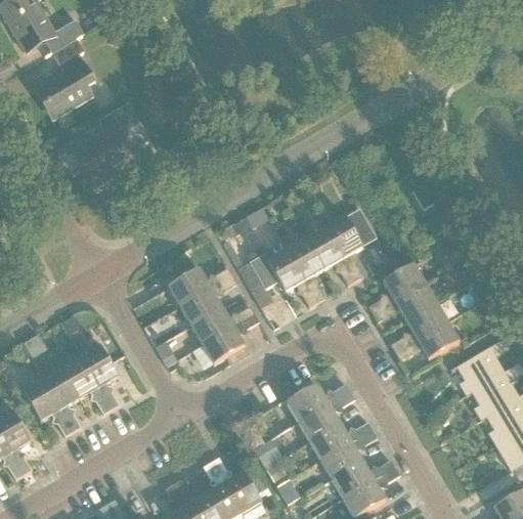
[(51,51),(83,33),(75,18),(53,31),(35,0),(12,0),(0,7),(0,13),(23,51),(44,38),(51,51)]
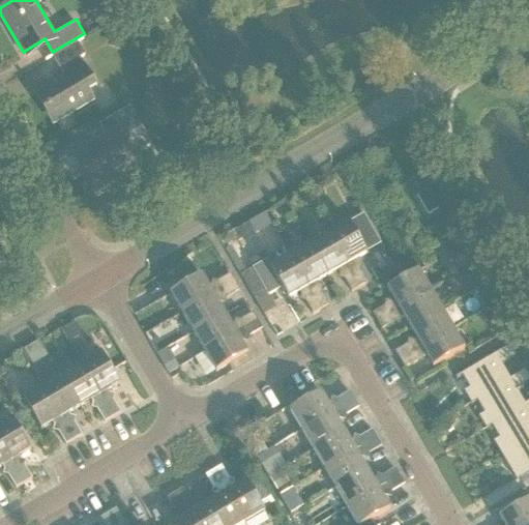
[(92,7),(99,20),(113,11),(106,0),(92,7)]
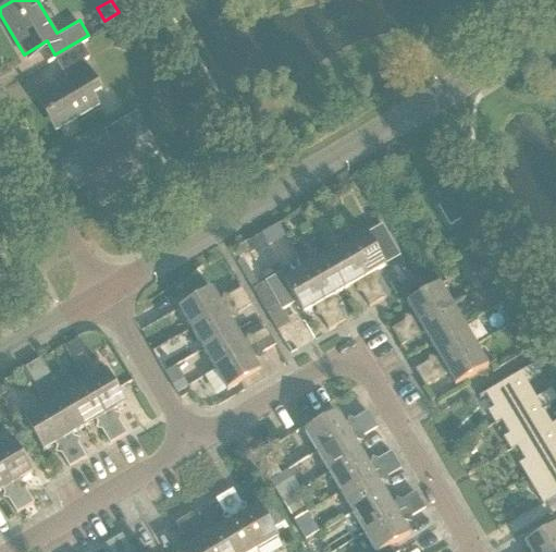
[(125,47),(131,29),(116,25),(111,43),(125,47)]
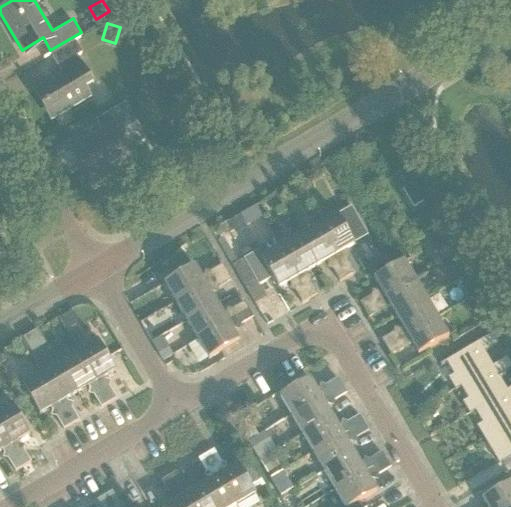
[(36,85),(53,114),(90,93),(85,83),(93,79),(77,52),(81,49),(74,37),(51,51),(62,70),(36,85)]
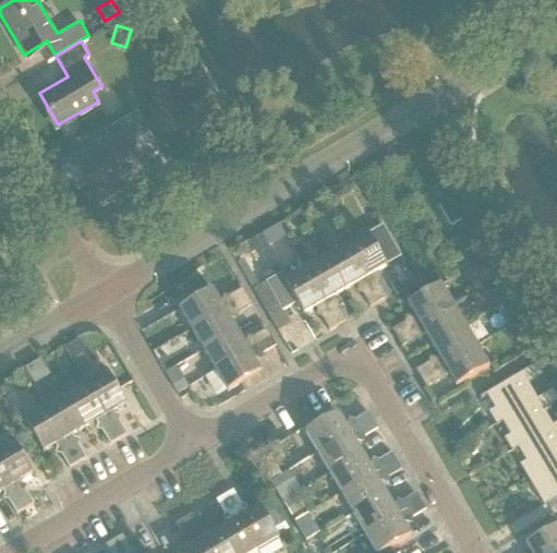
[(126,142),(148,129),(135,108),(104,127),(112,142),(80,161),(99,194),(143,169),(126,142)]
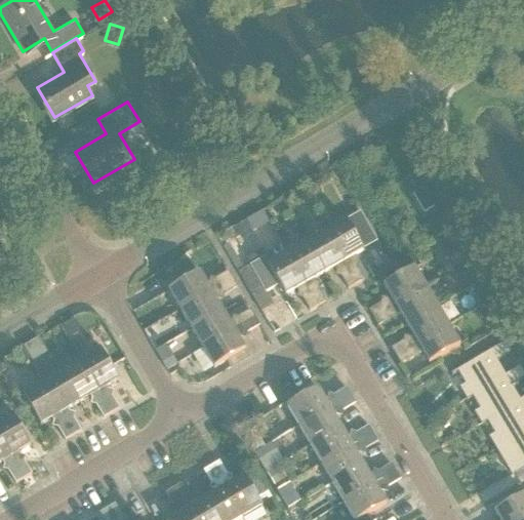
[(424,208),(433,202),(421,184),(412,190),(424,208)]
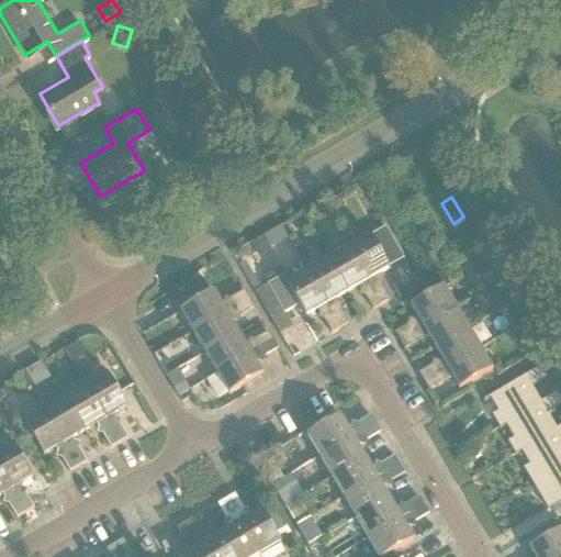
[(384,222),(369,231),(360,236),(379,270),(380,270),(389,265),(388,263),(402,254),(384,222)]
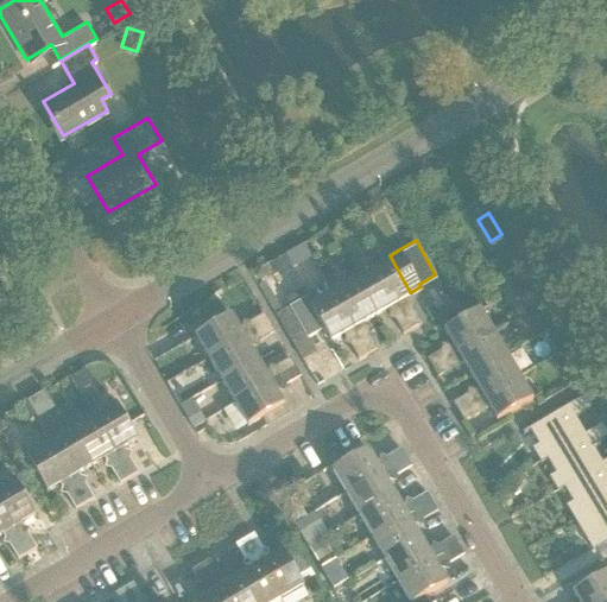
[(410,292),(390,255),(364,271),(384,306),(389,304),(403,329),(421,319),(412,305),(415,298),(411,292),(410,292)]
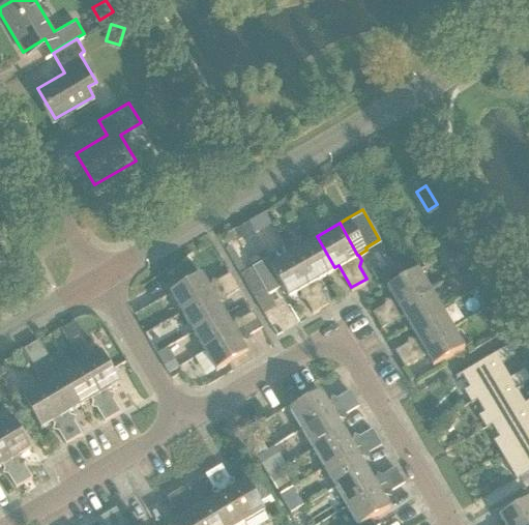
[(334,267),(317,236),(293,250),(312,281),(315,279),(334,267)]
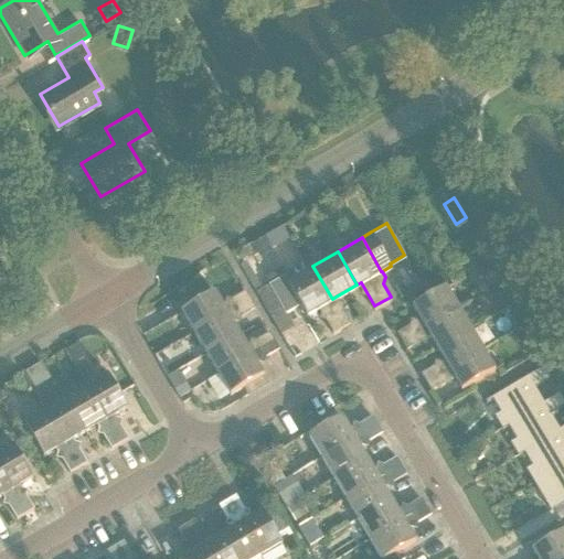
[(332,299),(312,266),(288,279),(284,272),(268,281),(285,310),(286,310),(299,302),(306,314),(319,307),(332,330),(349,320),(336,297),(332,299)]
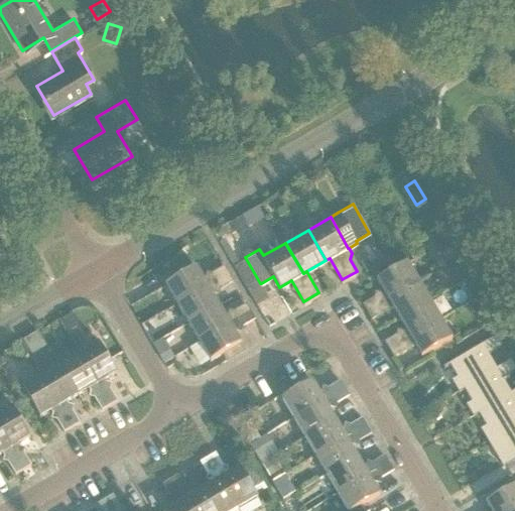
[(245,257),(245,256),(234,263),(256,301),(268,294),(261,283),(260,283),(245,257)]
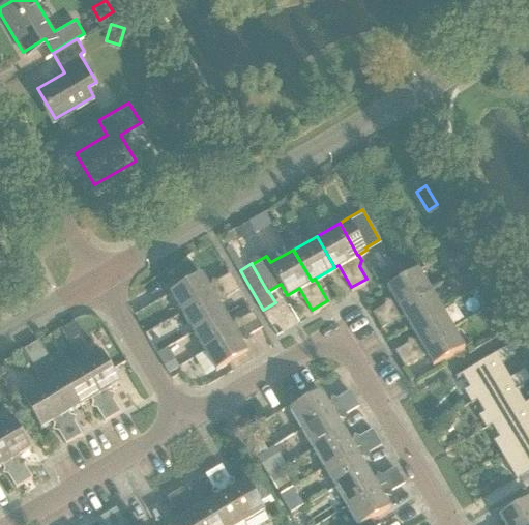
[(450,271),(458,283),(471,274),(464,264),(450,271)]
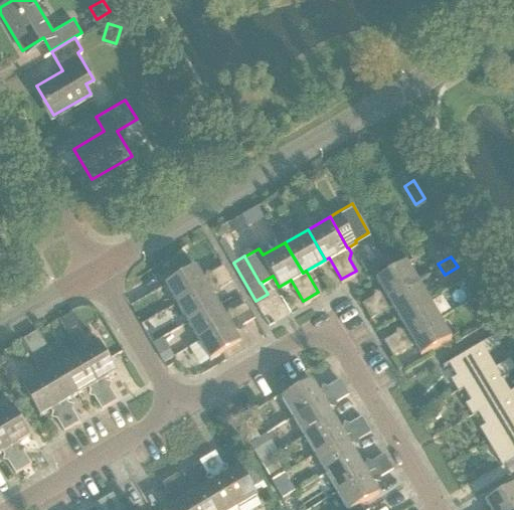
[(365,308),(416,278),(405,259),(375,277),(382,288),(361,301),(365,308)]
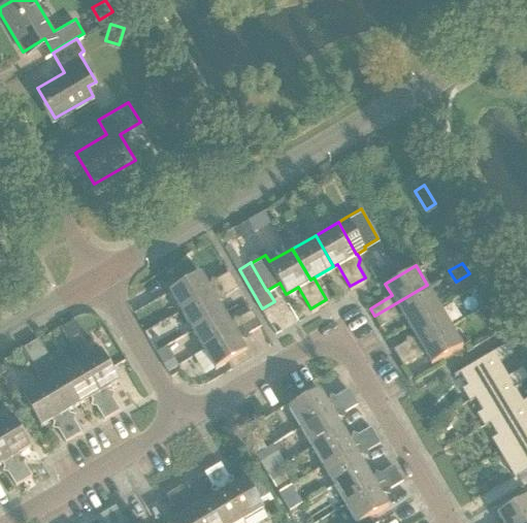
[(179,307),(233,276),(228,269),(207,282),(200,269),(168,288),(179,307)]
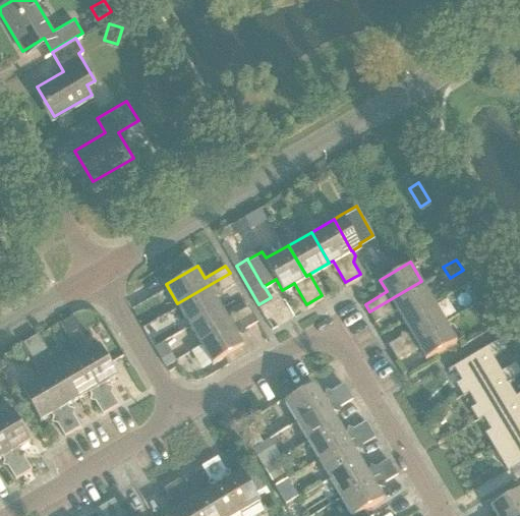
[(234,281),(230,273),(177,303),(189,323),(220,304),(214,293),(234,281)]
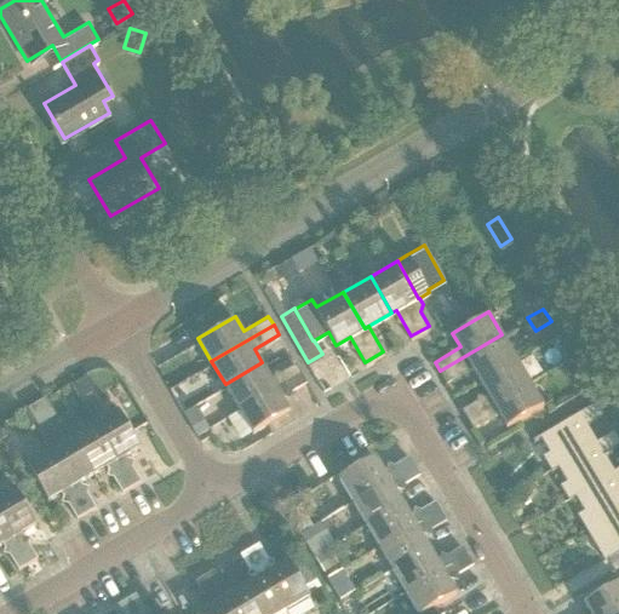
[(502,334),(440,371),(446,380),(471,366),(479,378),(515,357),(502,334)]
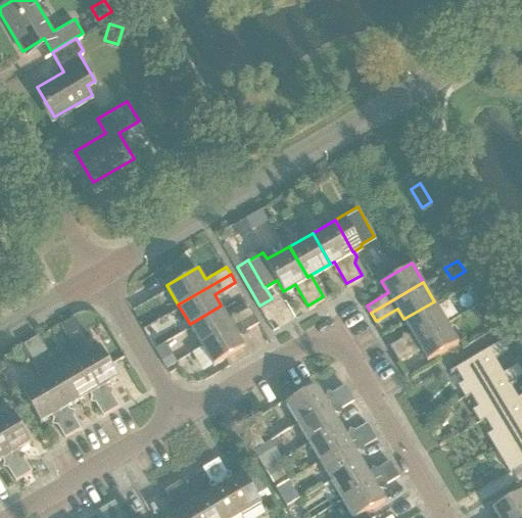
[(434,301),(404,319),(411,331),(389,343),(393,351),(446,321),(434,301)]
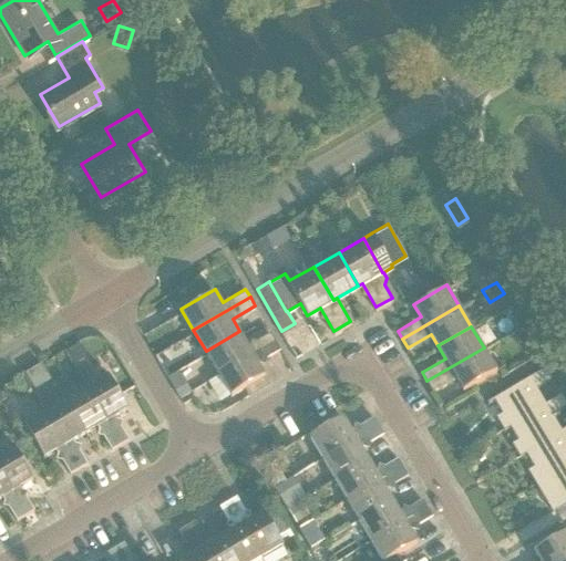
[(239,331),(206,351),(218,372),(275,339),(269,330),(247,343),(239,331)]
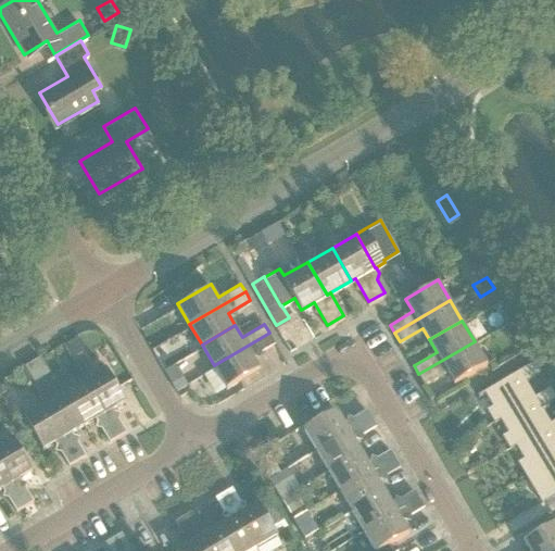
[(274,340),(269,333),(214,365),(226,386),(259,366),(252,353),(274,340)]
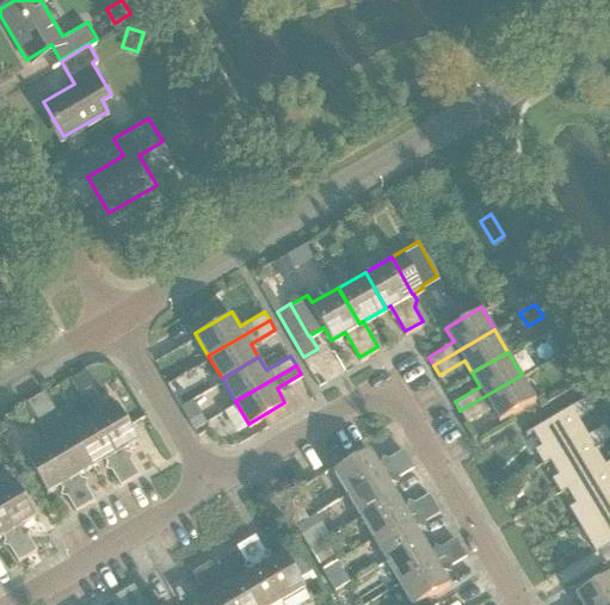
[(94,381),(85,366),(72,375),(81,389),(94,381)]
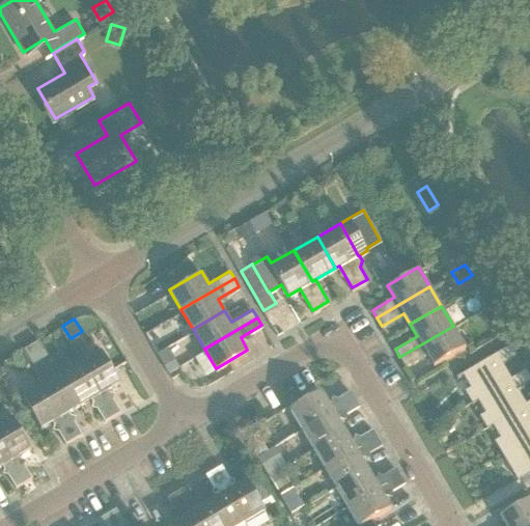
[(453,326),(399,357),(405,364),(426,352),(433,364),(465,345),(453,326)]
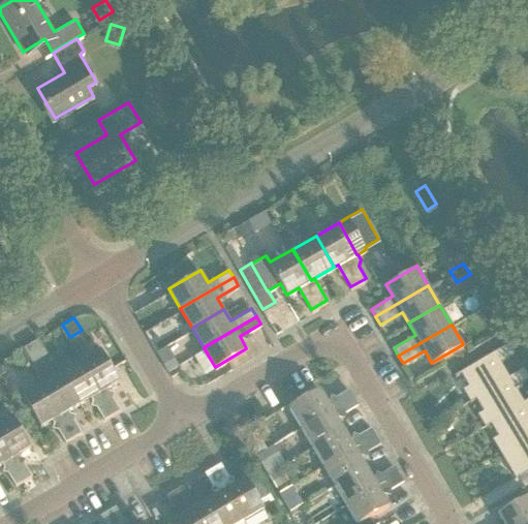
[(509,375),(508,374),(499,360),(514,350),(508,341),(460,370),(467,383),(463,387),(470,399),(475,396),(509,375)]
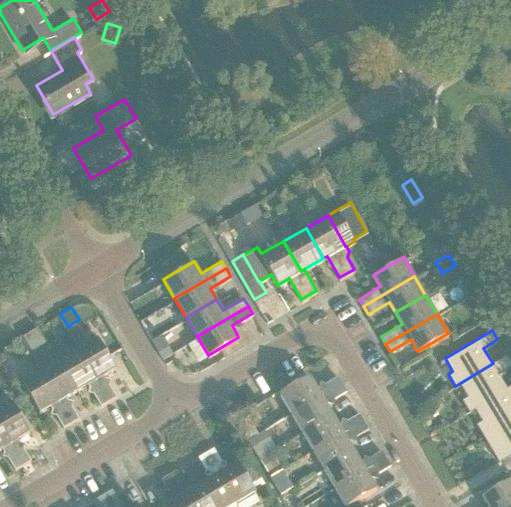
[(97,336),(78,348),(108,399),(115,394),(103,373),(115,367),(97,336)]
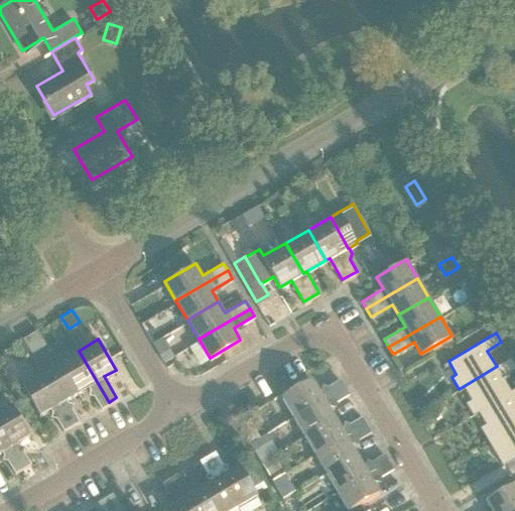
[(163,359),(173,354),(167,345),(158,351),(163,359)]
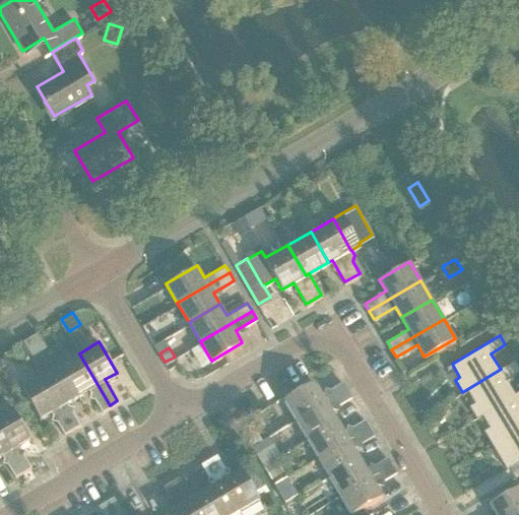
[(0,365),(8,361),(3,350),(0,351),(0,365)]
